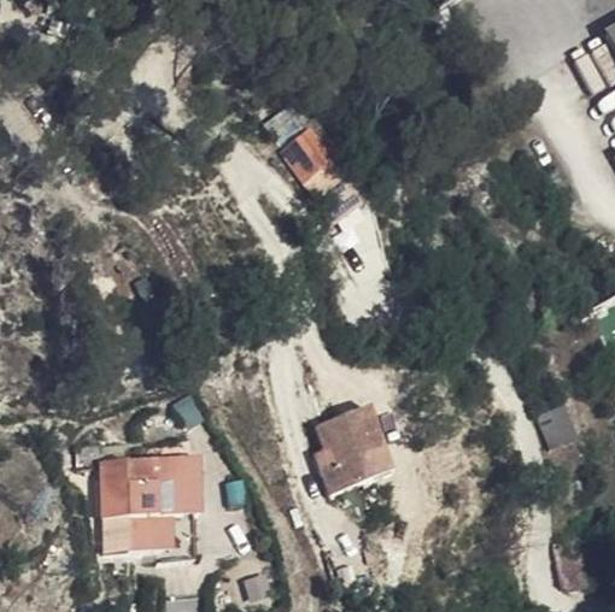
[(614,25),(604,31),(614,49),(614,25)]
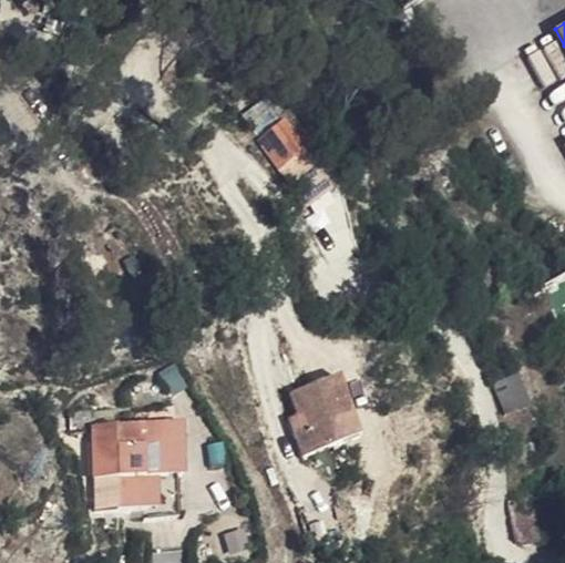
[(258,136),(277,163),(299,147),(280,121),(258,136)]
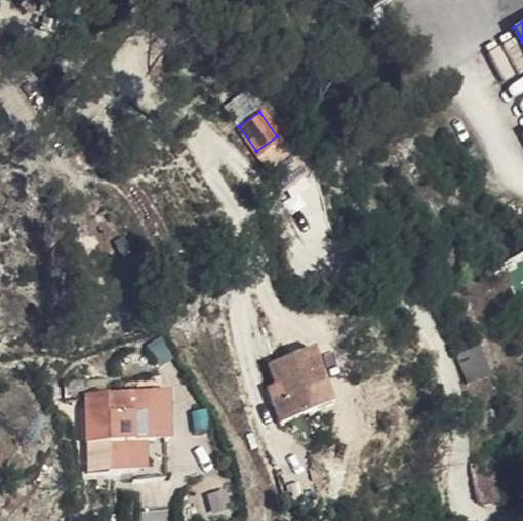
[(256,151),(283,186),(302,170),(277,136),(256,151)]
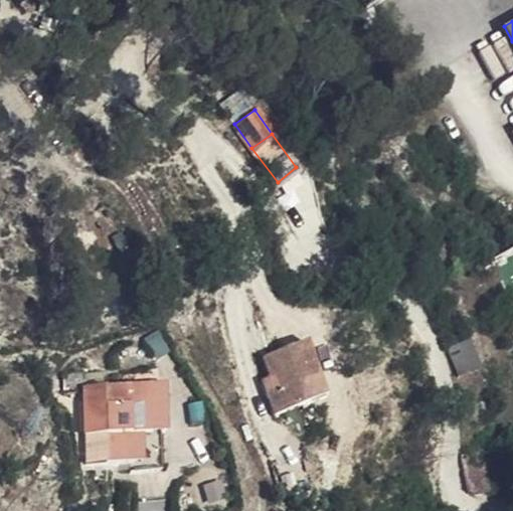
[(512,245),(493,257),(502,278),(512,299),(512,245)]
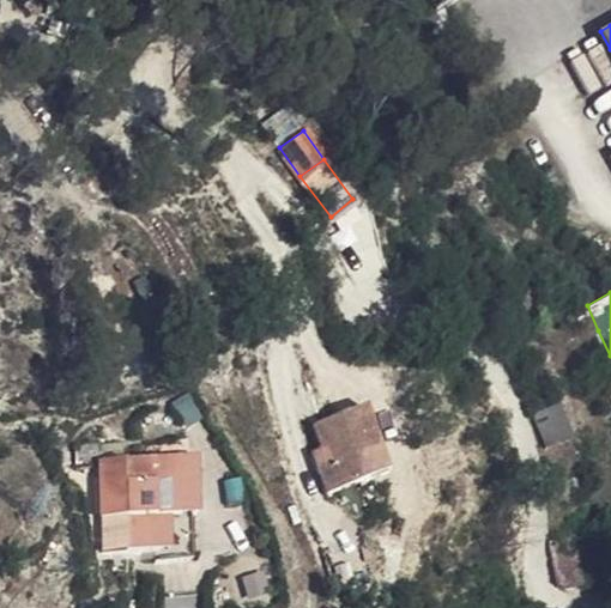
[(557,401),(532,411),(546,443),(570,433),(557,401)]
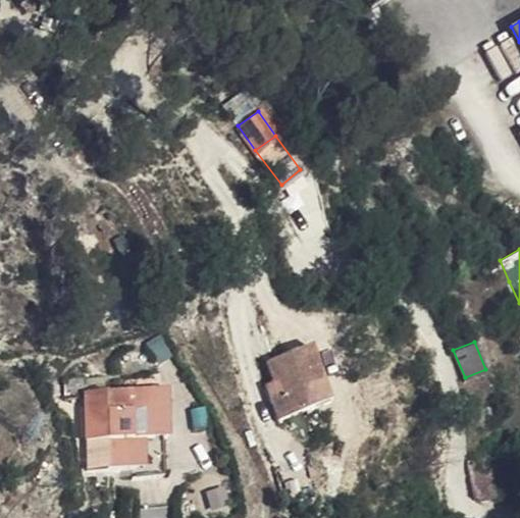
[(277,418),(329,399),(311,344),(265,359),(272,380),(277,394),(269,397),(277,418)]
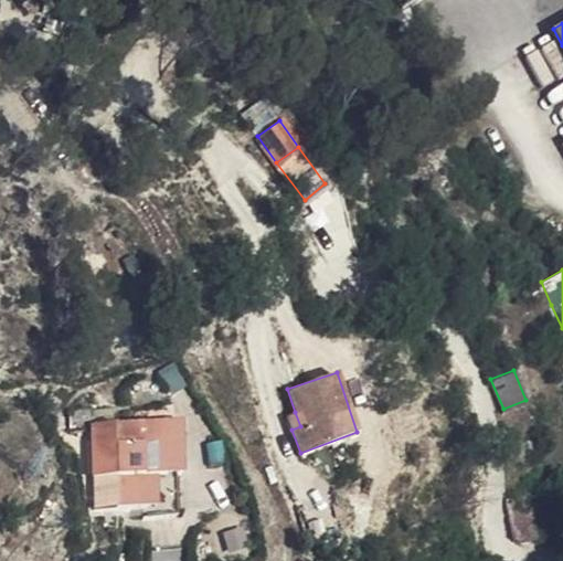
[(286,414),(291,430),(300,426),(295,412),(286,414)]
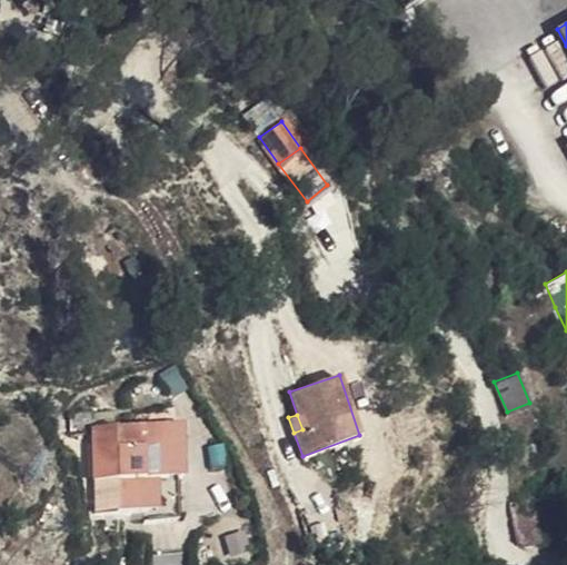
[(182,475),(180,420),(91,424),(91,430),(95,506),(143,505),(143,514),(167,513),(178,513),(177,474),(182,475)]
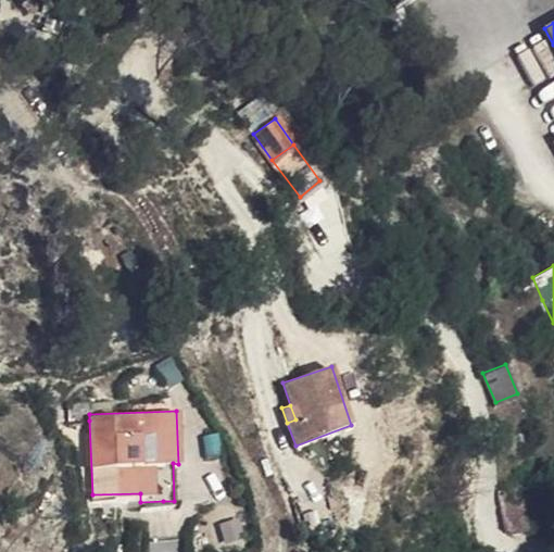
[(512,525),(528,522),(521,487),(520,483),(500,487),(507,523),(512,525)]
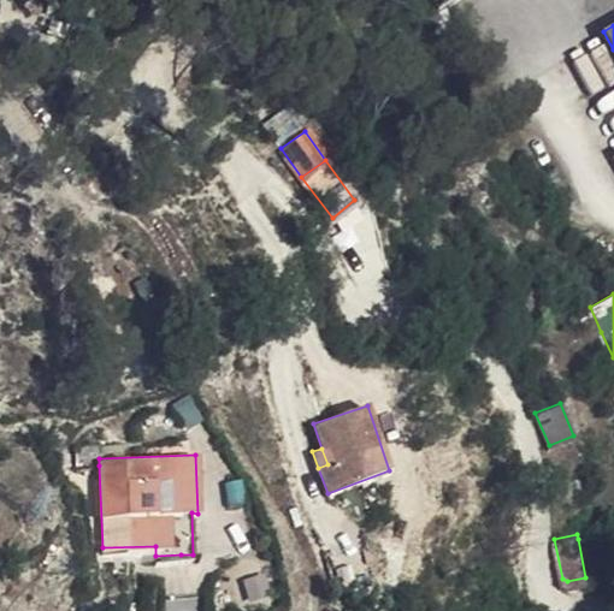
All buildings are outlined.
